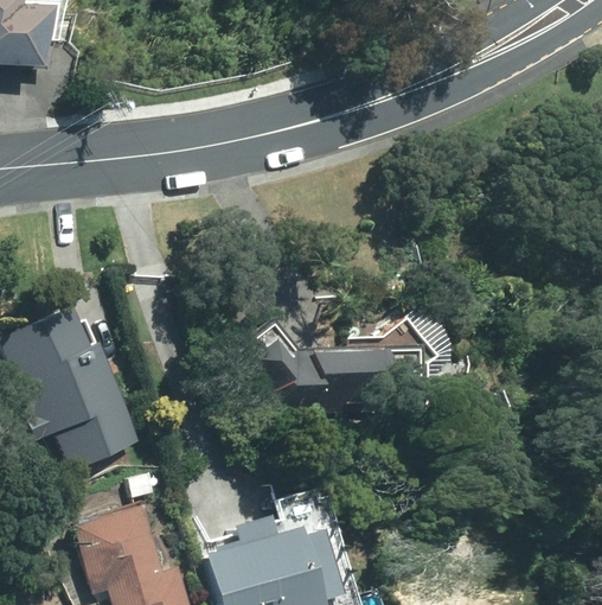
[(0,0),(0,65),(46,70),(52,5),(15,1),(15,0),(0,0)]
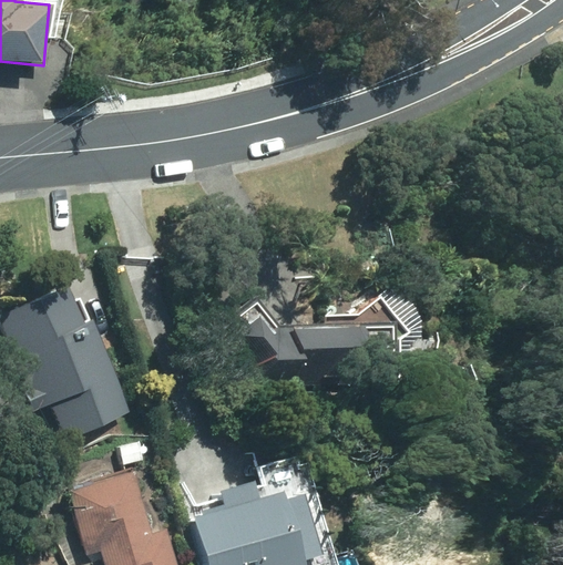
[(69,441),(134,414),(92,315),(78,321),(68,297),(2,325),(33,399),(49,392),(69,441)]
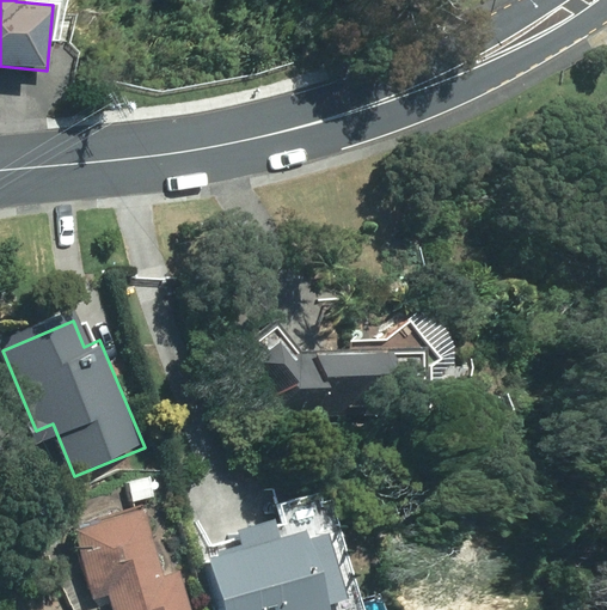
[(304,355),(302,355),(276,324),(232,360),(280,419),(385,415),(384,354),(304,355)]
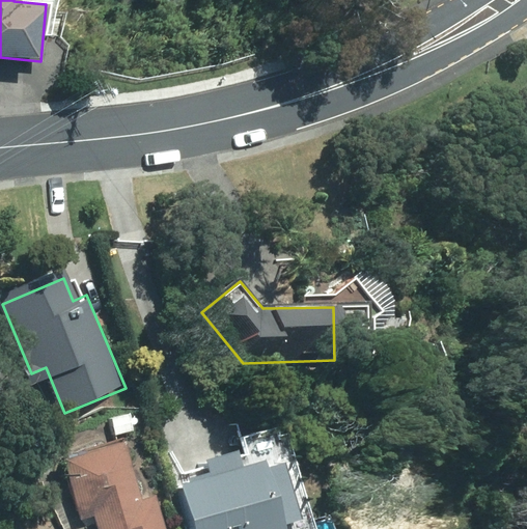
[(167,528),(158,496),(144,500),(126,440),(65,458),(85,521),(96,518),(100,528),(167,528)]
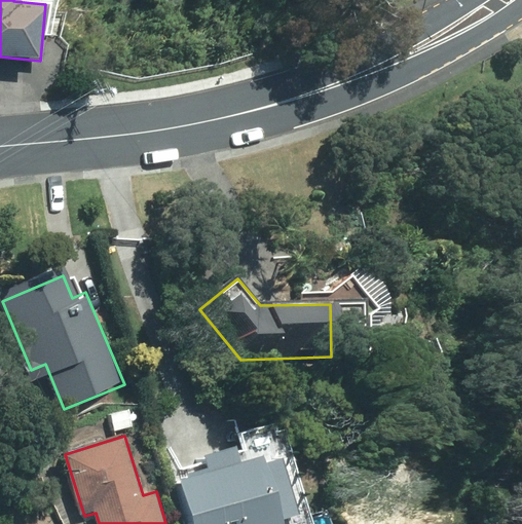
[(208,472),(180,480),(192,523),(282,523),(281,520),(299,514),(282,456),(263,462),(261,455),(238,462),(234,447),(203,456),(208,472)]
